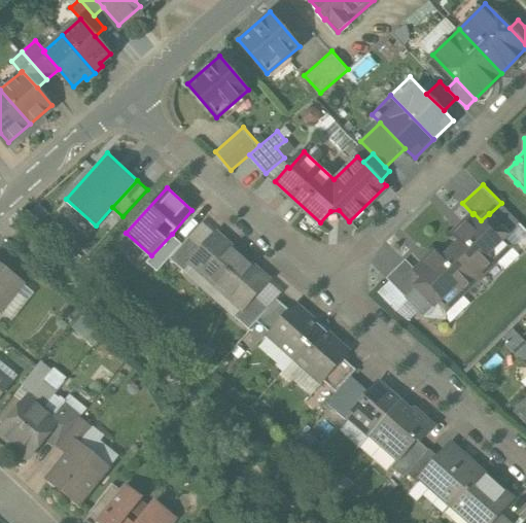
[(489,213),(481,220),(474,213),(472,214),(464,222),(467,225),(457,236),(461,240),(452,249),(479,276),(495,259),(488,252),(509,234),(489,214),(489,213)]
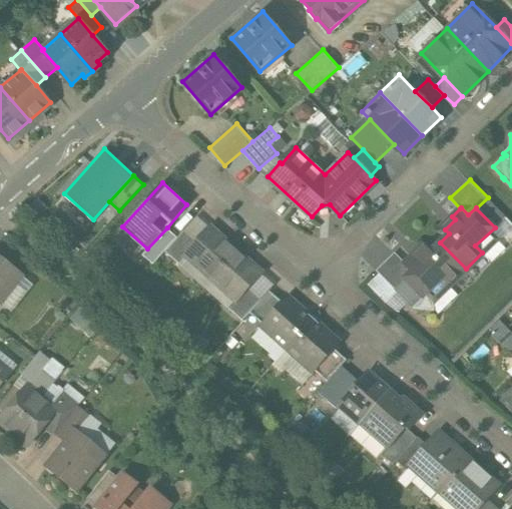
[(236,248),(211,225),(197,240),(186,255),(187,256),(211,277),(236,248)]
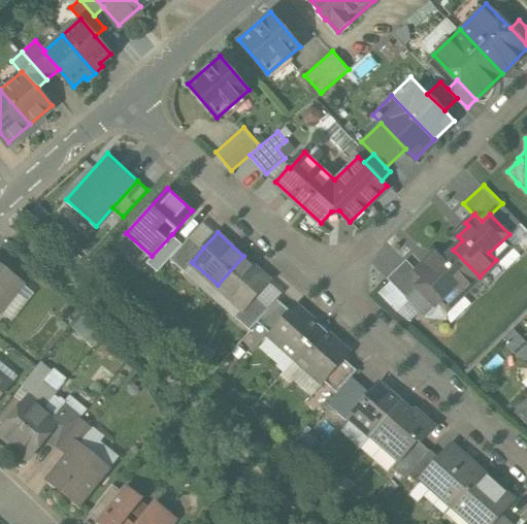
[(152,256),(149,261),(159,270),(170,257),(183,242),(172,234),(152,256)]
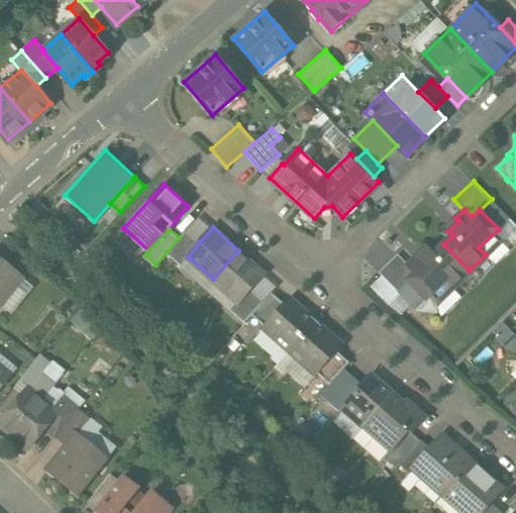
[(182,265),(189,258),(188,257),(199,242),(186,230),(167,251),(182,265)]
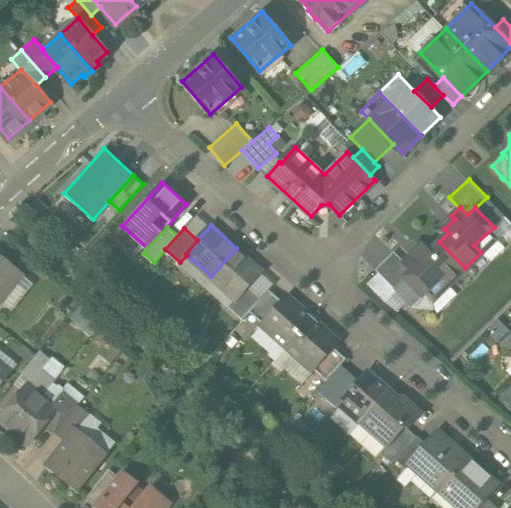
[(439,242),(430,250),(426,246),(416,256),(413,253),(405,261),(404,262),(411,269),(403,276),(404,277),(423,296),(442,277),(449,284),(465,268),(439,242)]
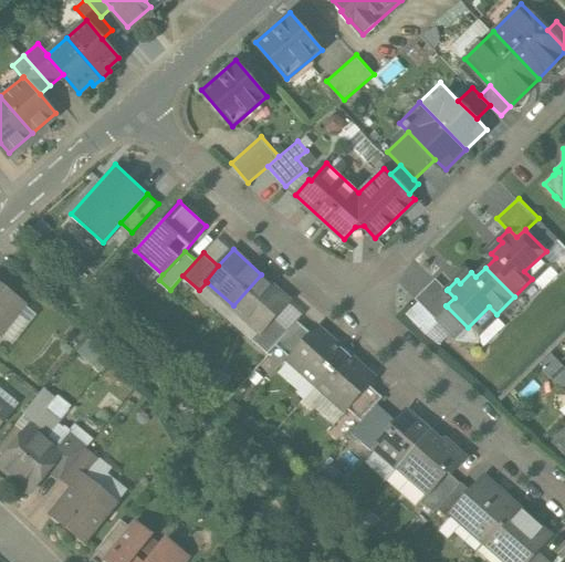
[(289,299),(261,274),(233,305),(260,330),(261,330),(274,315),(289,299)]
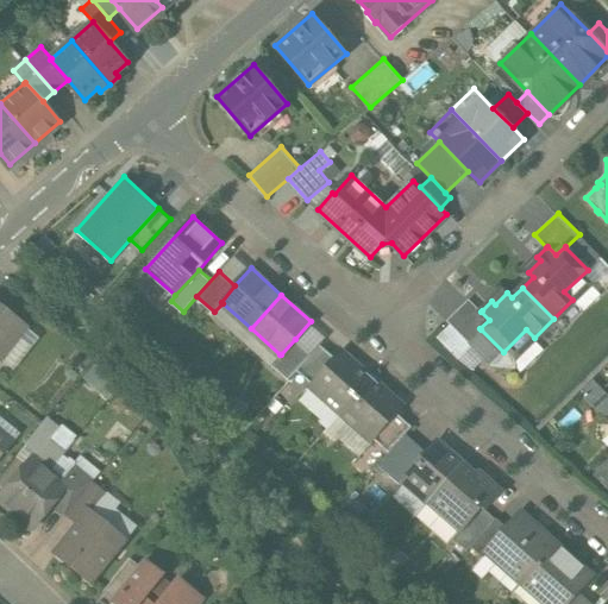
[(489,320),(481,312),(482,310),(469,297),(447,320),(469,341),(481,329),(480,328),(489,320)]
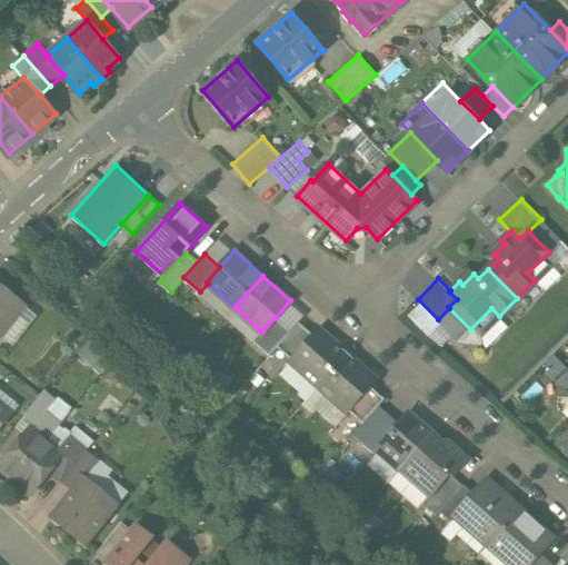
[(25,305),(0,284),(0,333),(1,335),(25,305)]
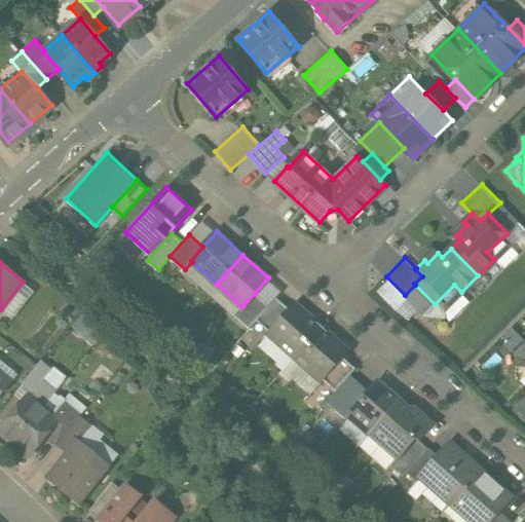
[(268,306),(255,293),(242,306),(241,306),(234,313),(250,327),(257,320),(268,306)]
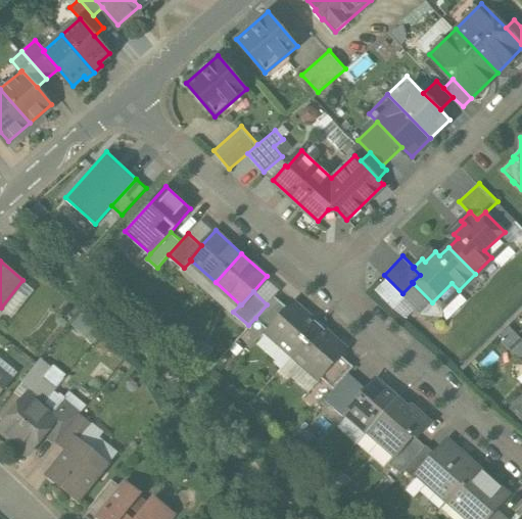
[(276,295),(267,304),(255,318),(267,328),(287,305),(276,295)]
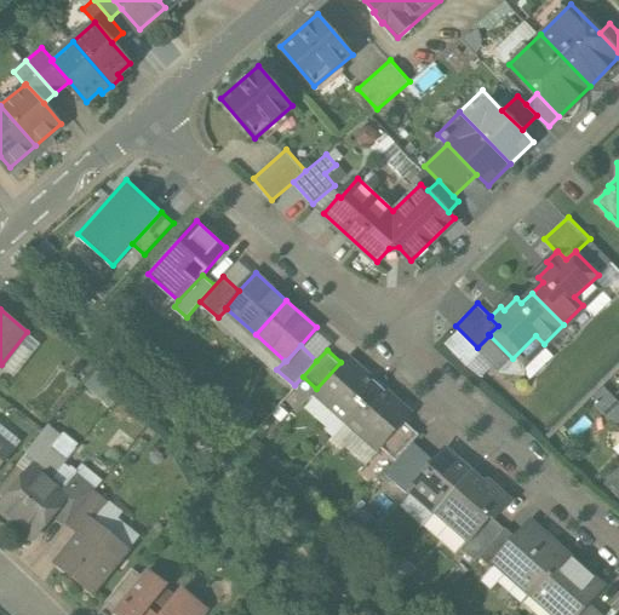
[(379,384),(348,355),(340,362),(316,389),(315,391),(348,420),(379,384)]
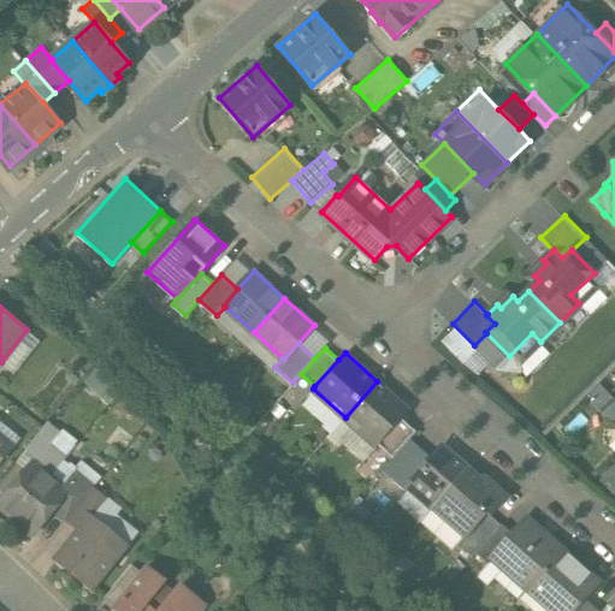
[(409,410),(377,381),(346,417),(377,446),(379,444),(403,417),(409,410)]
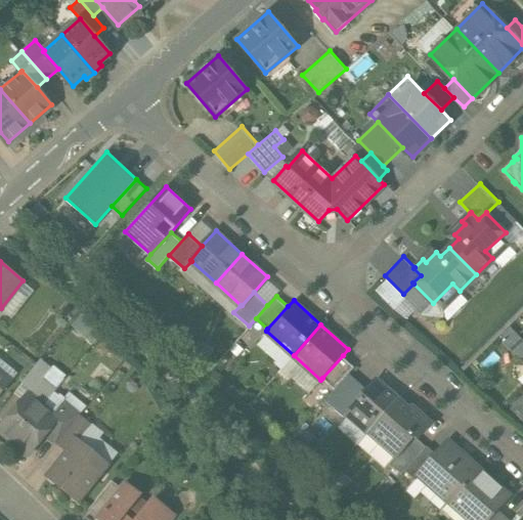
[(355,366),(343,355),(322,378),(335,389),(355,366)]
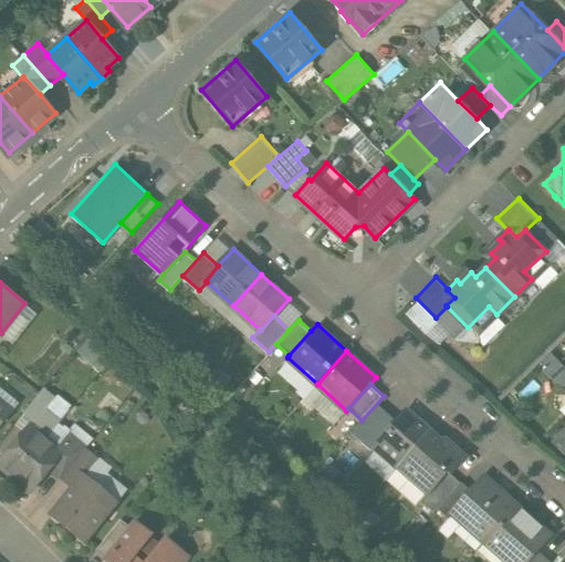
[(52,402),(40,392),(24,412),(34,419),(31,424),(48,437),(62,419),(48,407),(52,402)]
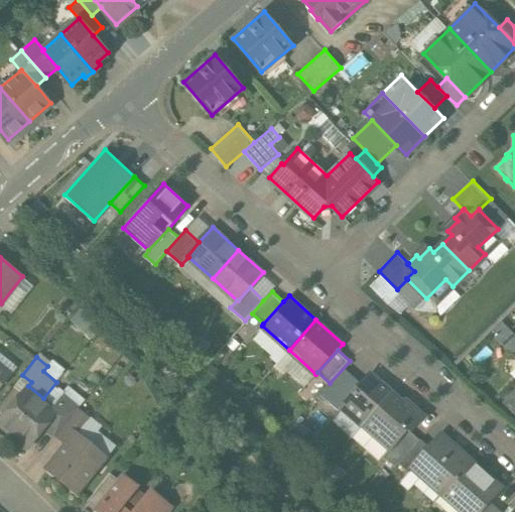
[(0,384),(10,372),(0,363),(0,384)]
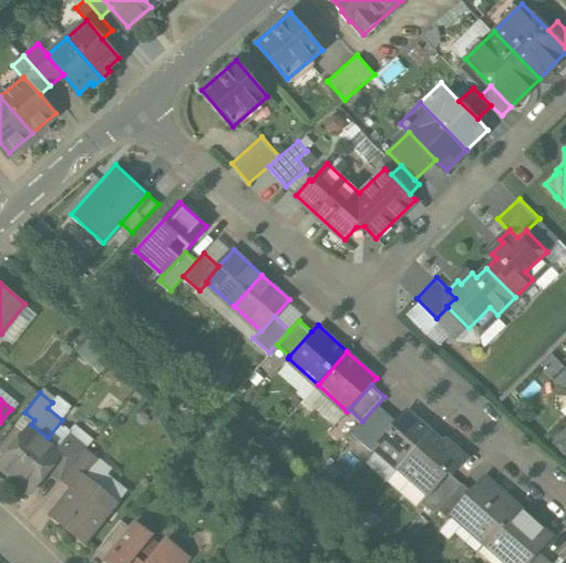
[(384,436),(402,416),(384,400),(366,419),(384,436)]
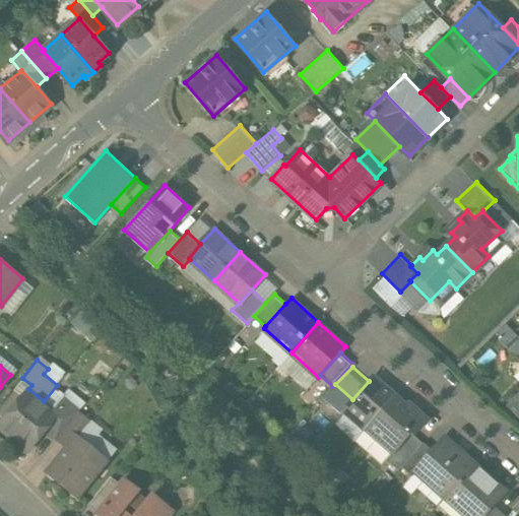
[(352,399),(344,409),(366,428),(371,423),(395,395),(374,377),(369,381),(352,399)]
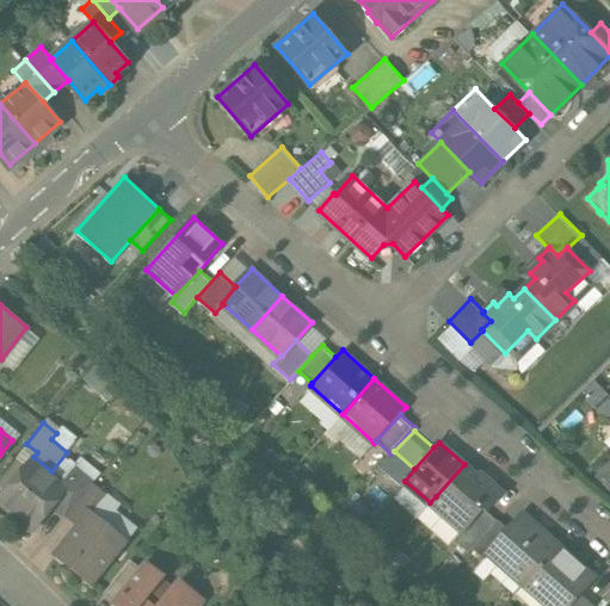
[(34,457),(0,498),(0,502),(12,513),(17,517),(29,526),(34,530),(54,505),(69,486),(63,481),(51,471),(34,457)]
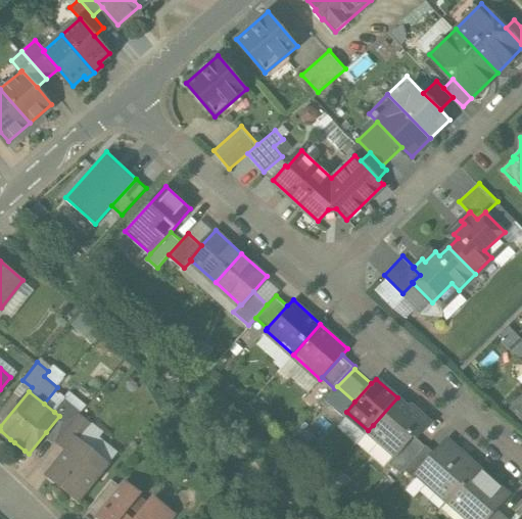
[(521,393),(510,406),(521,418),(521,393)]
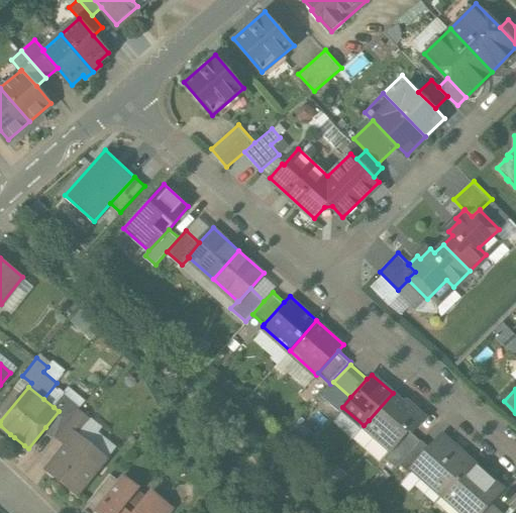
[(393,393),(369,420),(378,428),(375,432),(391,447),(392,448),(408,430),(411,433),(412,431),(425,417),(414,408),(411,411),(405,405),(408,402),(407,401),(405,404),(393,393)]
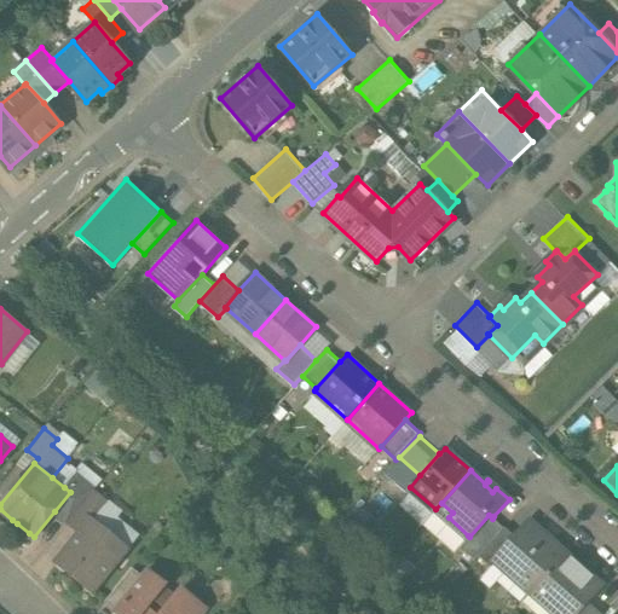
[(70,492),(55,511),(68,521),(96,488),(78,473),(64,487),(70,492)]
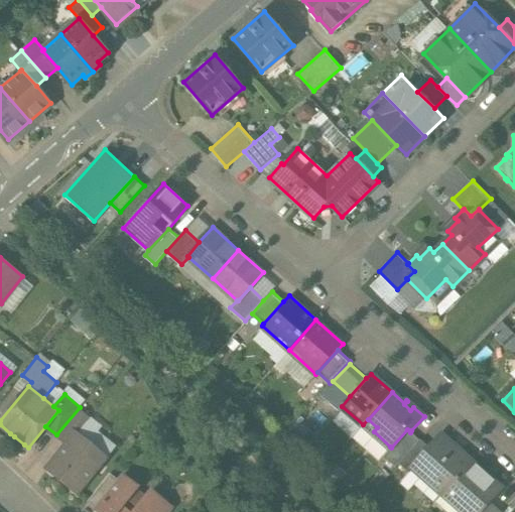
[(80,407),(56,434),(67,443),(76,431),(77,433),(91,416),(80,407)]
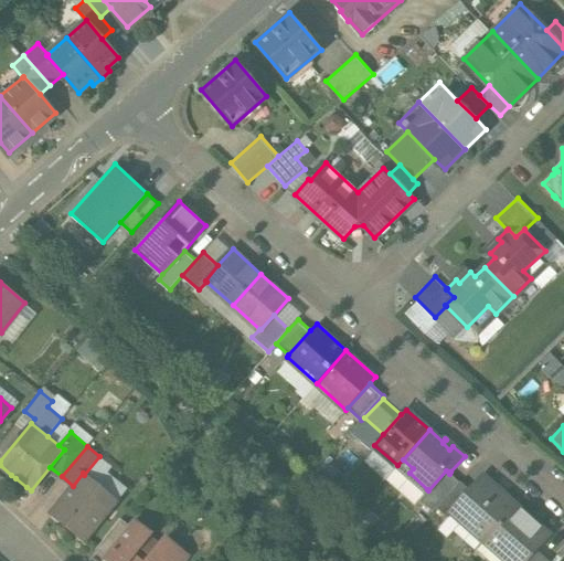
[(460,482),(450,472),(449,474),(446,470),(428,490),(427,489),(419,498),(434,510),(438,506),(460,482)]
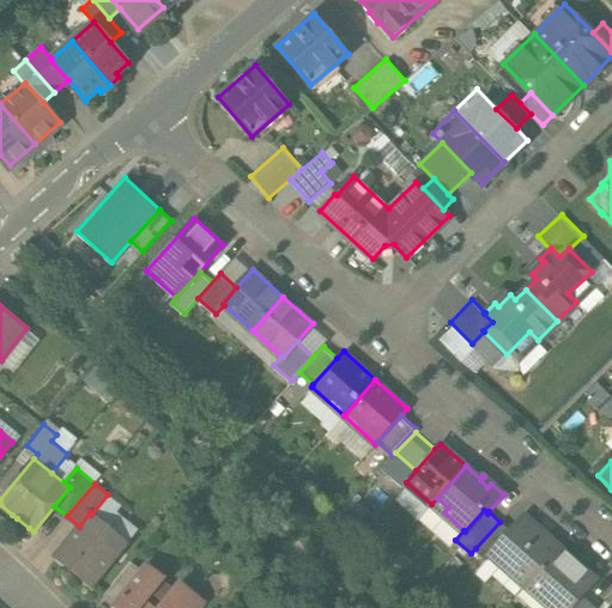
[(91,515),(90,512),(79,527),(55,554),(94,584),(127,542),(91,515)]
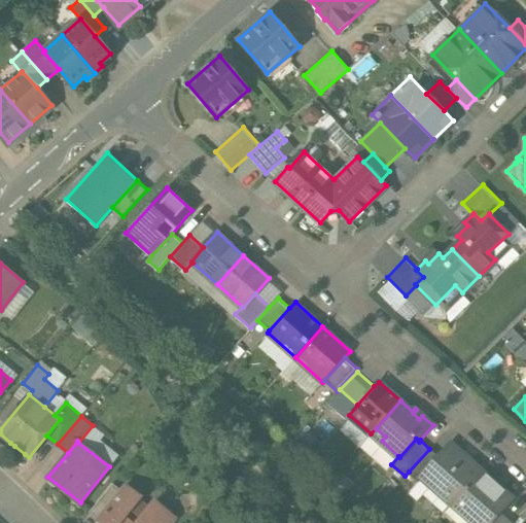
[(482,469),(452,442),(439,456),(424,473),(425,474),(419,481),(410,491),(418,498),(424,492),(445,511),(454,500),(482,469)]
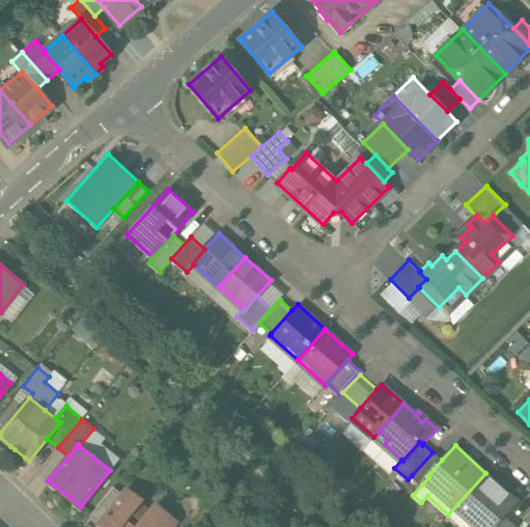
[(434,451),(433,452),(412,475),(422,484),(428,477),(427,476),(442,460),(434,451)]
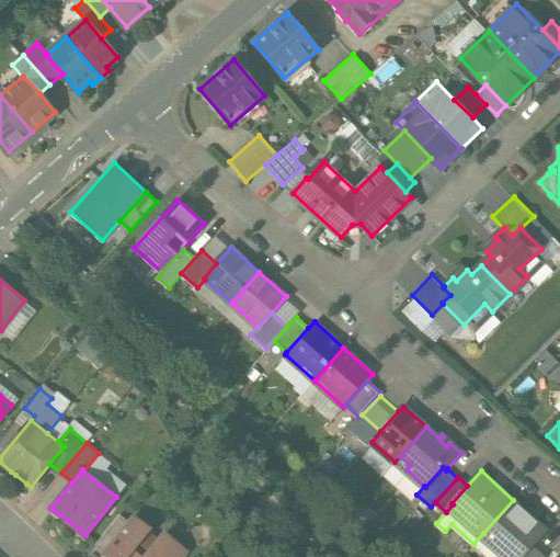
[(513,500),(483,533),(511,556),(544,556),(545,556),(529,543),(544,527),(513,500)]
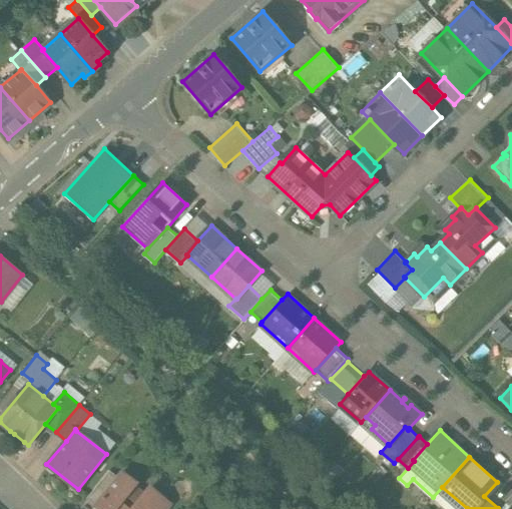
[(87,497),(96,504),(119,476),(110,469),(87,497)]
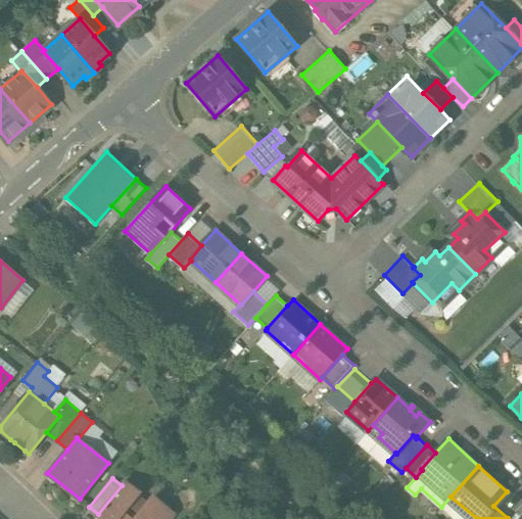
[(142,492),(127,480),(122,485),(98,514),(97,516),(101,518),(168,518),(175,511),(154,494),(148,503),(139,496),(142,492)]
